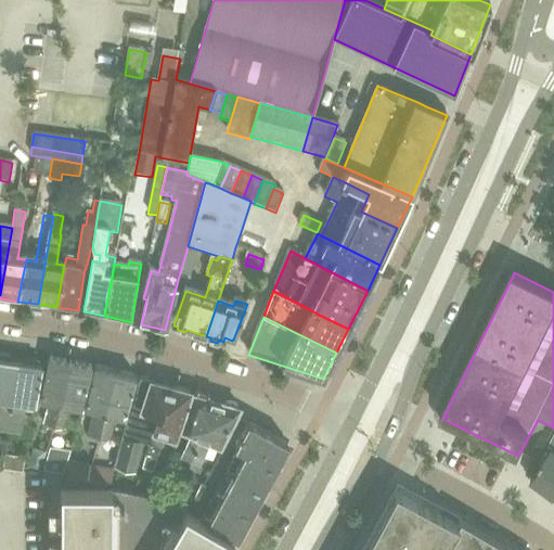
[(0,430),(8,431),(17,365),(12,363),(11,359),(0,357),(0,430)]
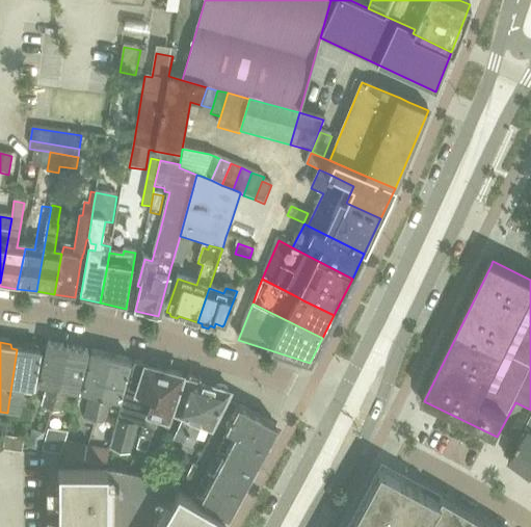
[(43,410),(51,412),(68,349),(48,345),(38,387),(48,389),(43,410)]
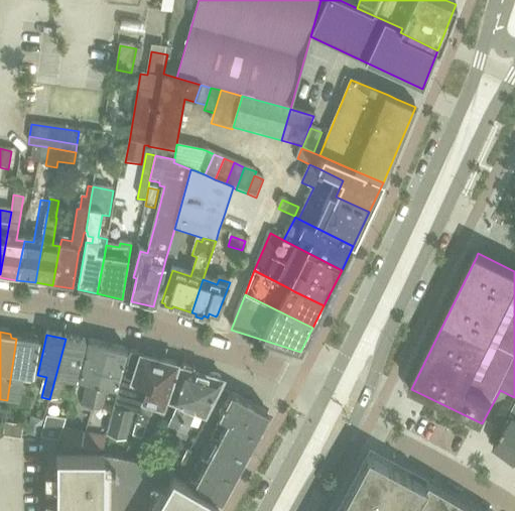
[(23,340),(16,339),(7,400),(20,402),(23,377),(33,379),(39,342),(37,342),(36,338),(26,336),(23,340)]
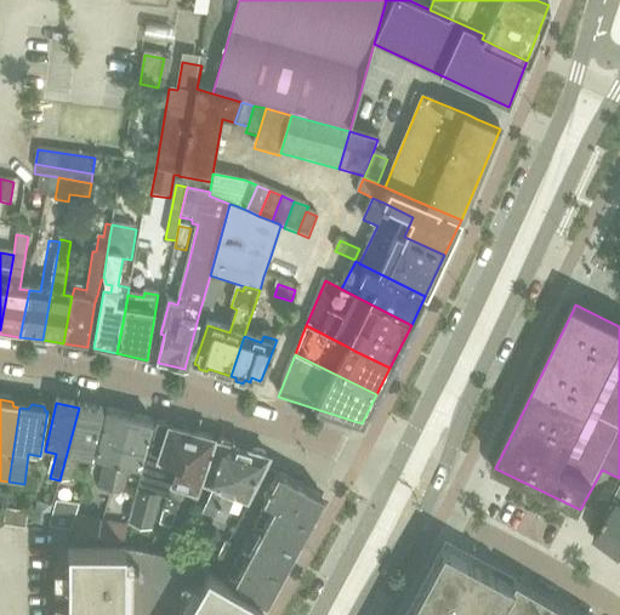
[(103,413),(79,408),(60,480),(73,483),(79,459),(90,460),(103,413)]
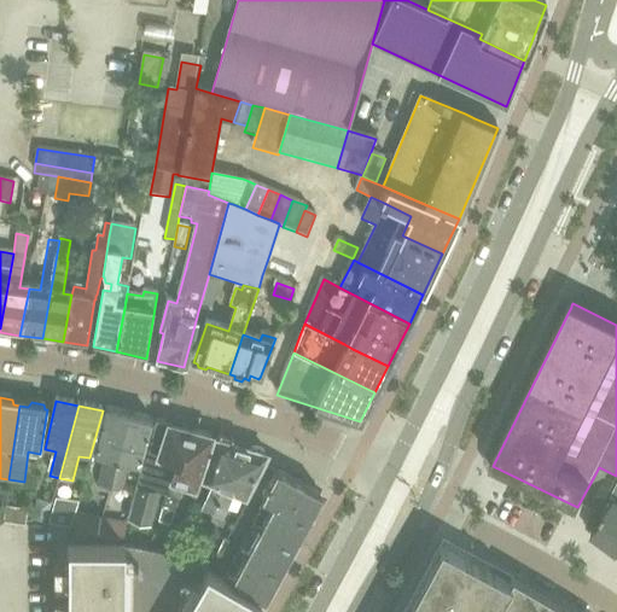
[(109,497),(128,417),(106,411),(94,458),(105,460),(97,495),(109,497)]
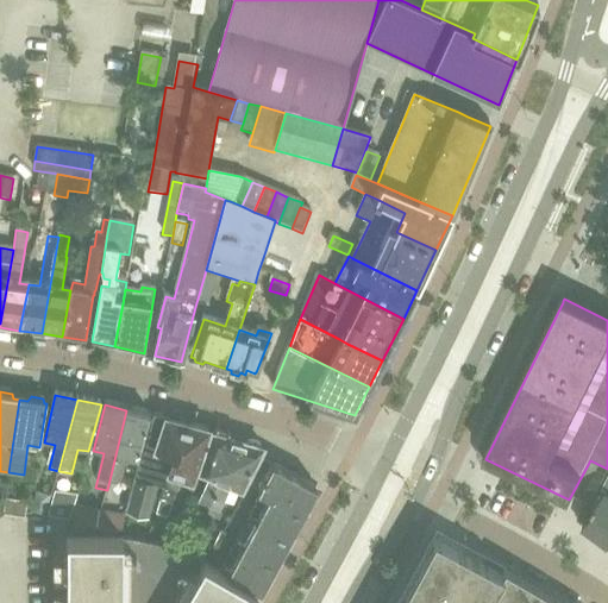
[(126,459),(138,462),(148,425),(150,415),(126,410),(107,490),(106,492),(113,495),(117,483),(121,484),(126,459)]
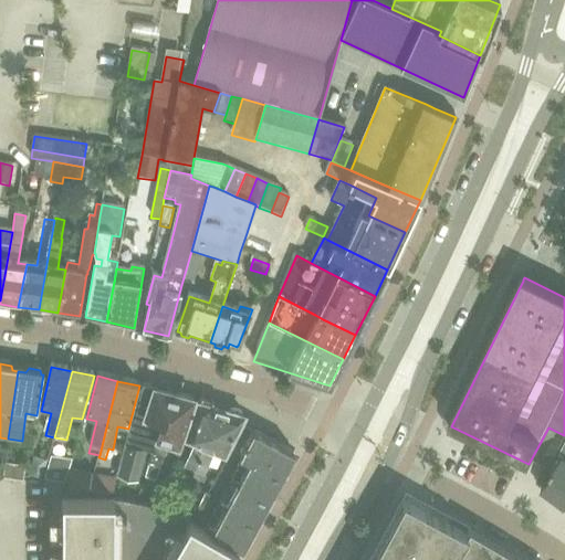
[(170,394),(143,387),(117,478),(138,485),(147,453),(153,455),(170,394)]
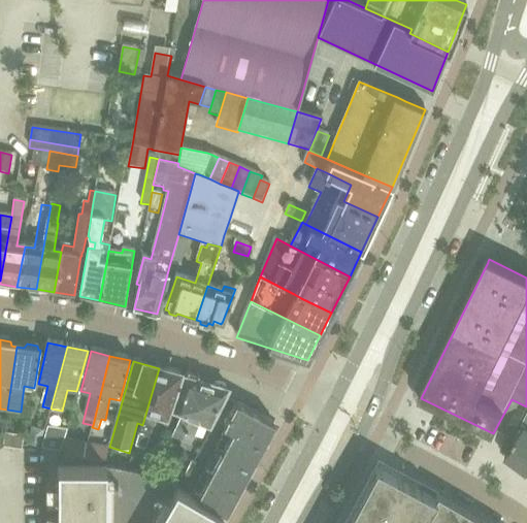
[(159,368),(142,425),(138,435),(139,436),(136,448),(145,451),(150,439),(158,416),(167,420),(182,374),(159,368)]
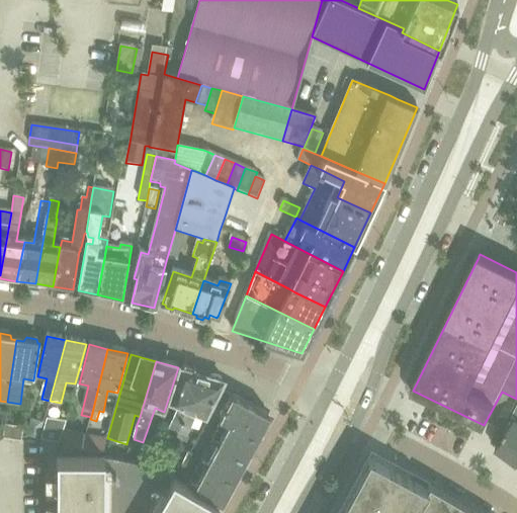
[(178,434),(203,376),(194,373),(192,372),(190,371),(188,370),(186,370),(184,370),(182,370),(171,404),(179,407),(169,430),(178,434)]
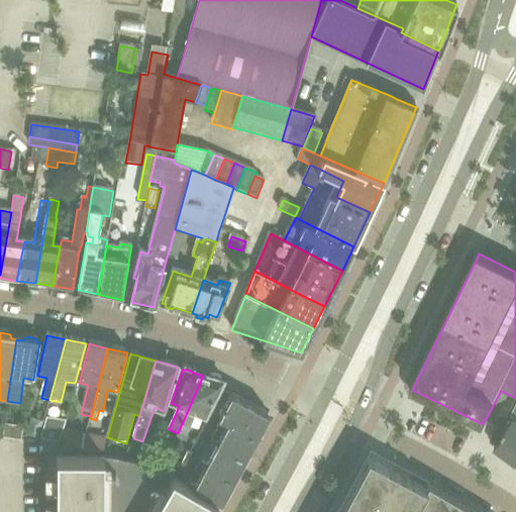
[(206,418),(220,389),(224,382),(221,382),(220,380),(218,379),(216,378),(214,378),(211,379),(203,376),(178,433),(187,437),(197,414),(206,418)]
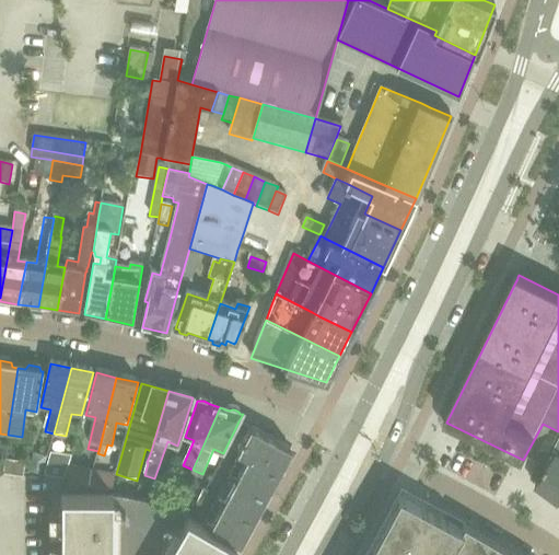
[(290,452),(249,430),(236,455),(241,458),(204,527),(236,545),(240,547),(290,452)]
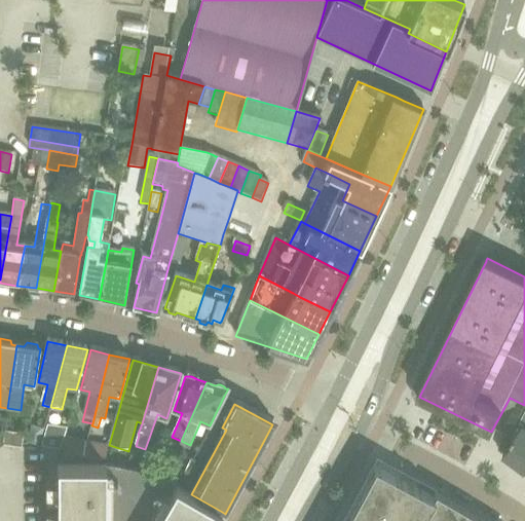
[(524,416),(519,423),(524,426),(513,442),(516,444),(505,457),(524,473),(524,416)]
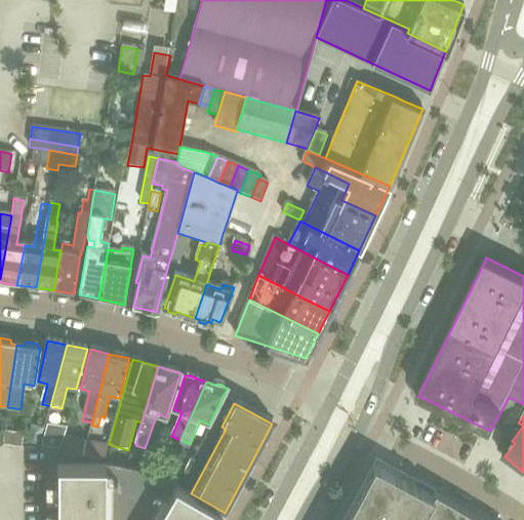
[(48,426),(42,447),(62,449),(68,429),(48,426)]
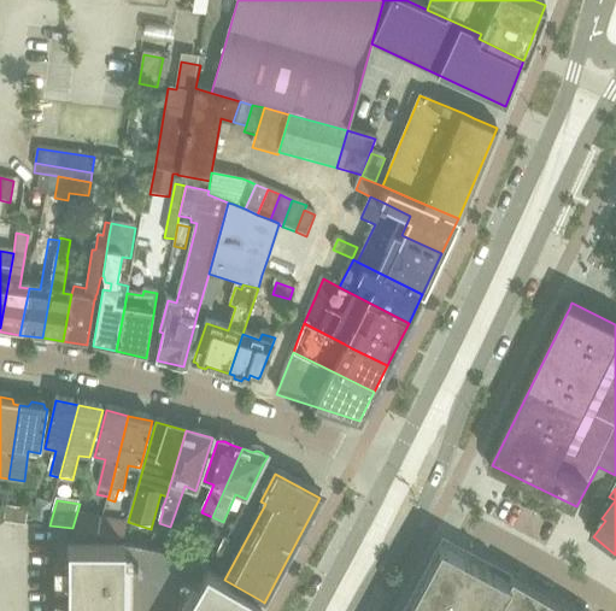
[(52,506),(42,503),(36,506),(30,522),(45,527),(52,506)]
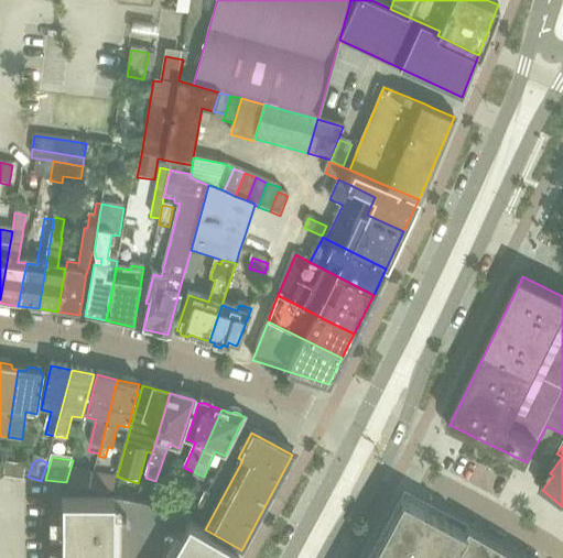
[(6,465),(3,479),(13,480),(15,466),(6,465)]
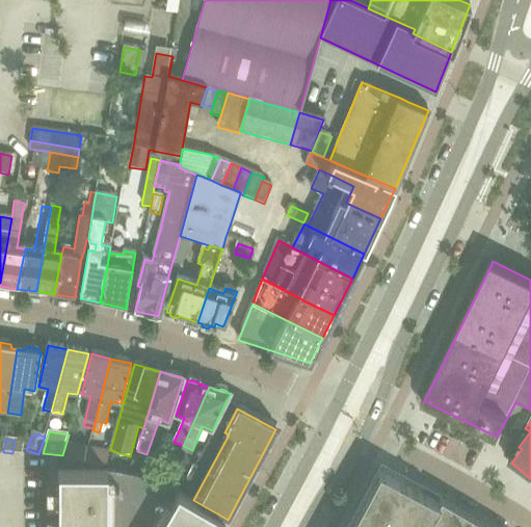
[(85,464),(87,448),(65,444),(65,447),(63,458),(63,460),(85,464)]
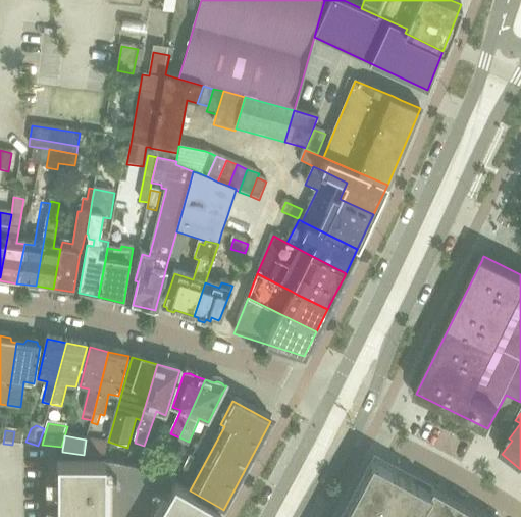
[(86,440),(84,455),(105,458),(108,444),(86,440)]
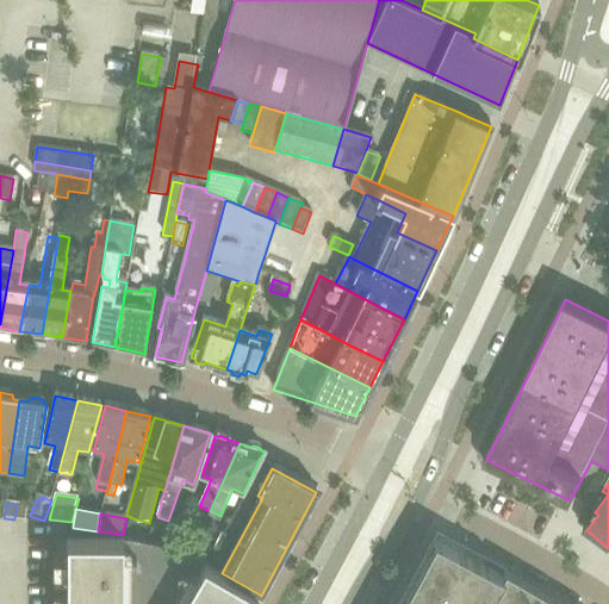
[(197,545),(202,531),(191,528),(186,542),(197,545)]
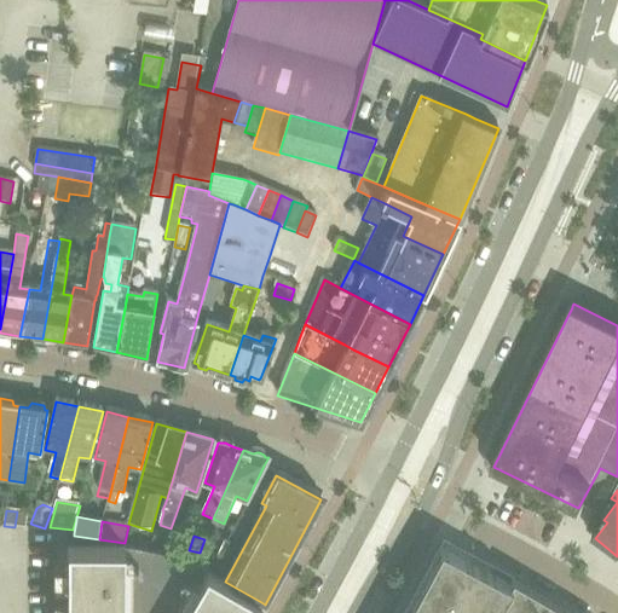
[(211,572),(220,578),(235,547),(225,542),(211,572)]
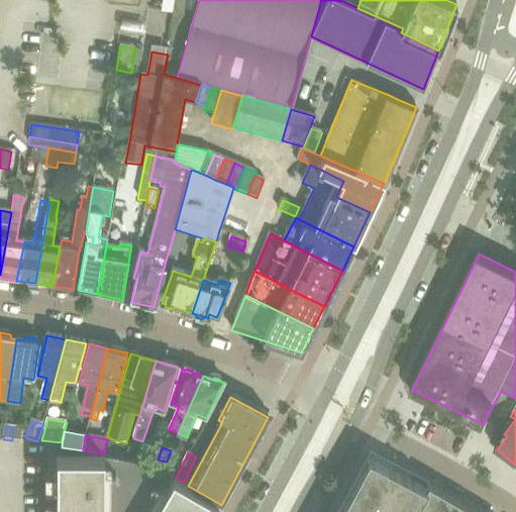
[(213,511),(217,505),(218,503),(188,486),(172,477),(163,472),(153,466),(114,457),(57,457),(57,473),(57,489),(57,502),(56,511),(213,511)]
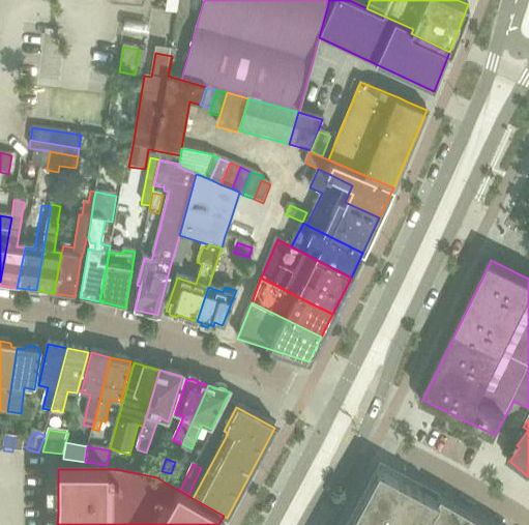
[(383,473),(354,524),(474,524),(436,502),(383,473)]
